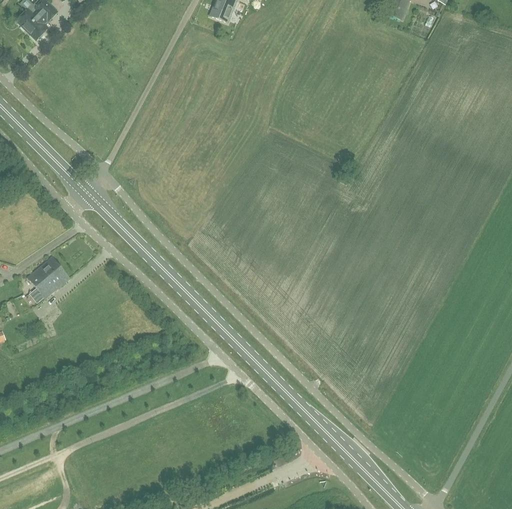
[(26,29),(50,4),(46,0),(42,0),(36,6),(33,4),(29,0),(22,0),(20,3),(26,10),(17,19),(21,23),(20,24),(26,29)]
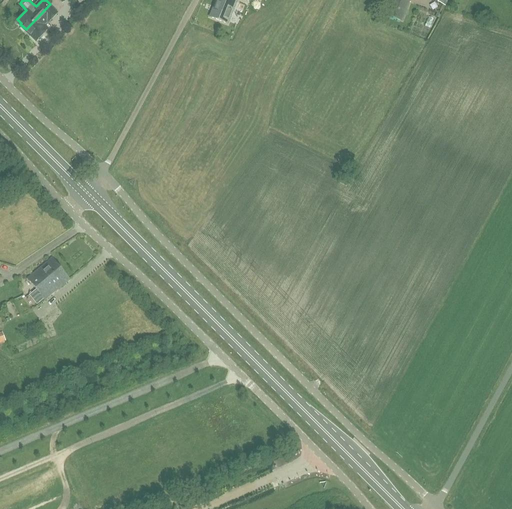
[(215,0),(210,14),(227,21),(235,0),(215,0)]
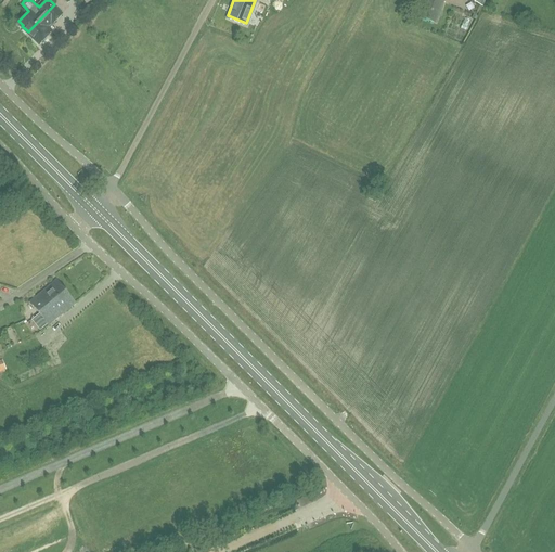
[(425,0),(420,15),(436,21),(443,0),(425,0)]
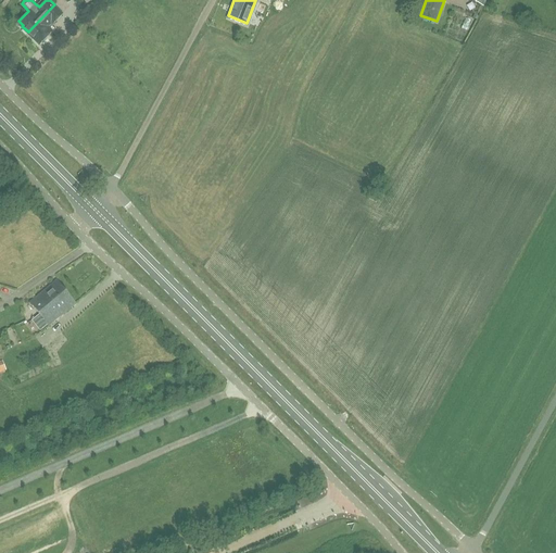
[(42,41),(47,36),(46,35),(51,28),(47,24),(51,20),(53,21),(62,12),(54,4),(28,32),(29,32),(39,41),(41,40),(42,41)]
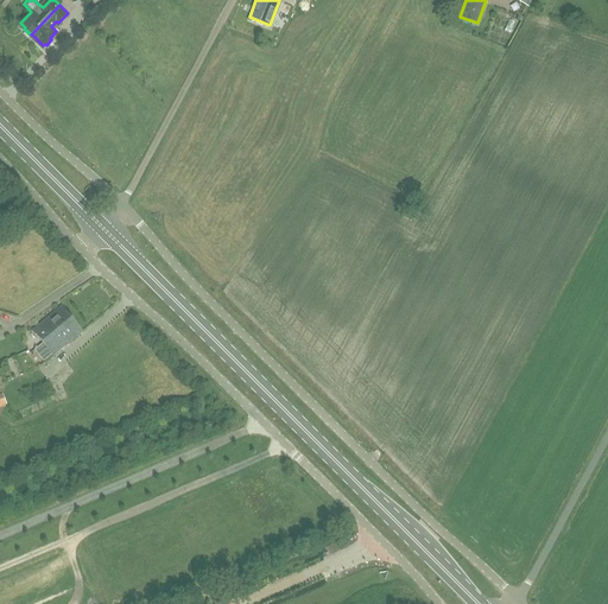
[(512,17),(507,29),(514,31),(519,19),(512,17)]
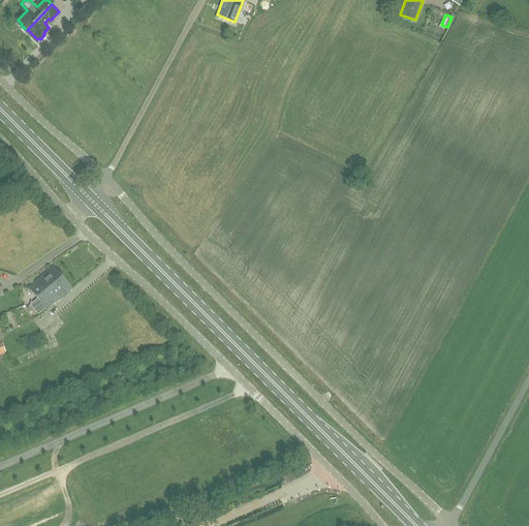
[(62,275),(53,264),(28,284),(36,296),(62,275)]
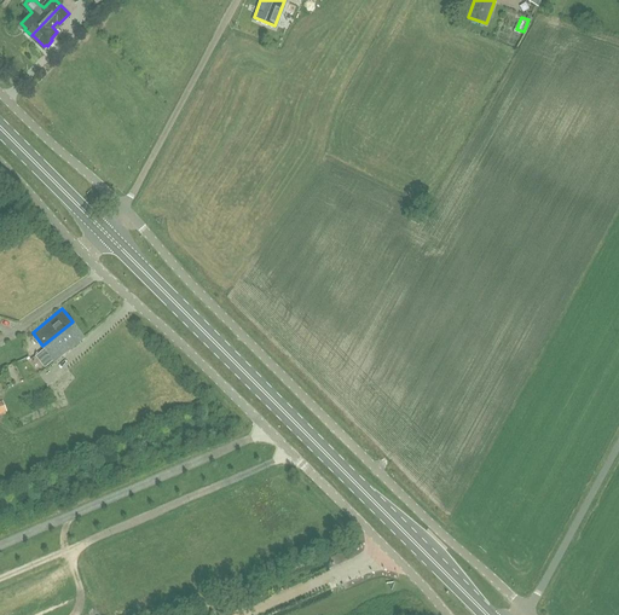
[(84,335),(73,321),(42,346),(53,359),(84,335)]
